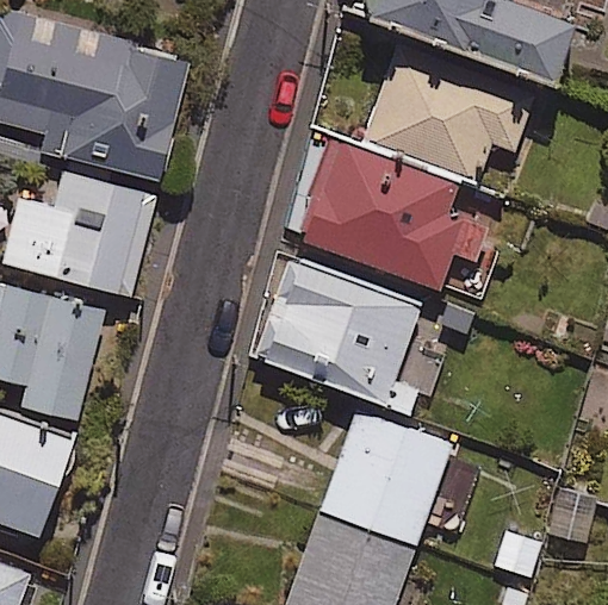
[(373,0),(368,17),(557,79),(576,20),(513,0),(373,0)]
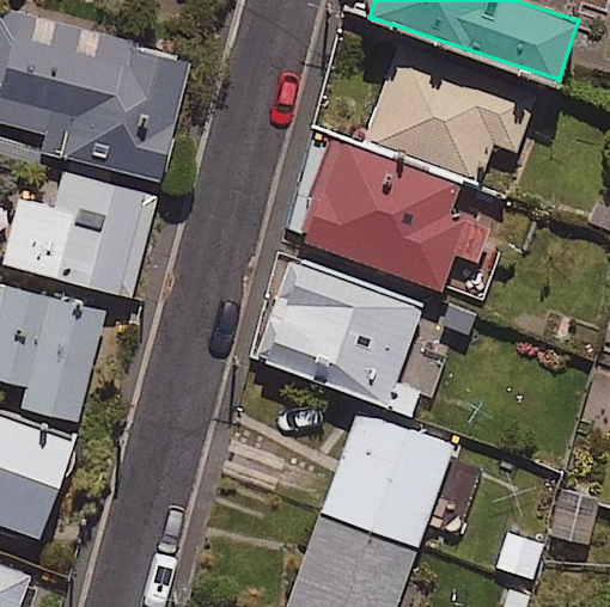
[(193,66),(0,2),(0,121),(47,136),(43,149),(154,185),(193,66)]
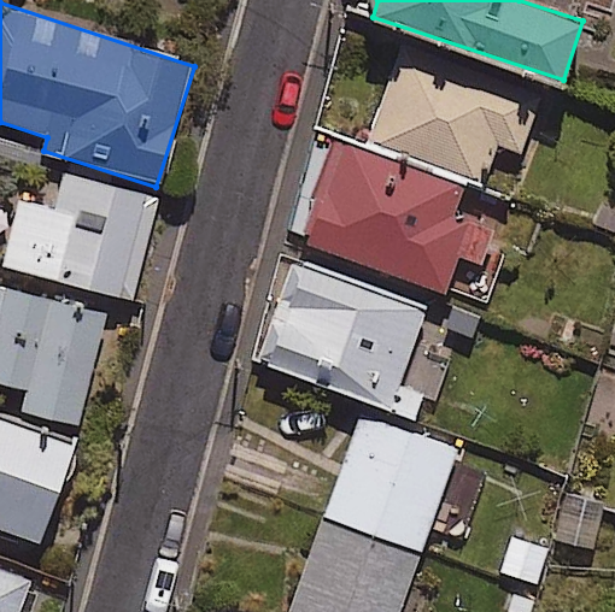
[(539,95),(400,49),(369,148),(484,186),(497,143),(521,152),(539,95)]
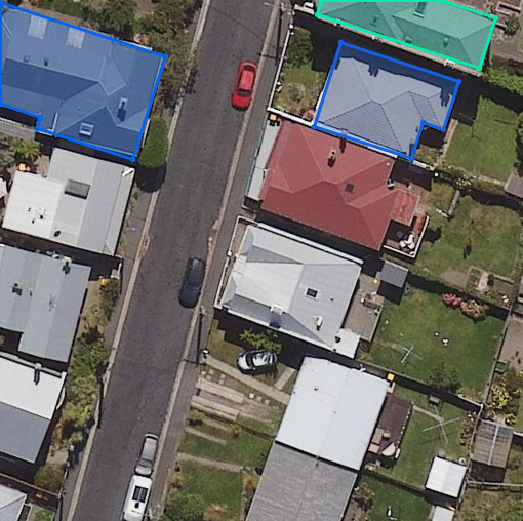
[(394,160),(290,120),(258,203),(412,263),(425,231),(408,225),(419,196),(386,183),(394,160)]
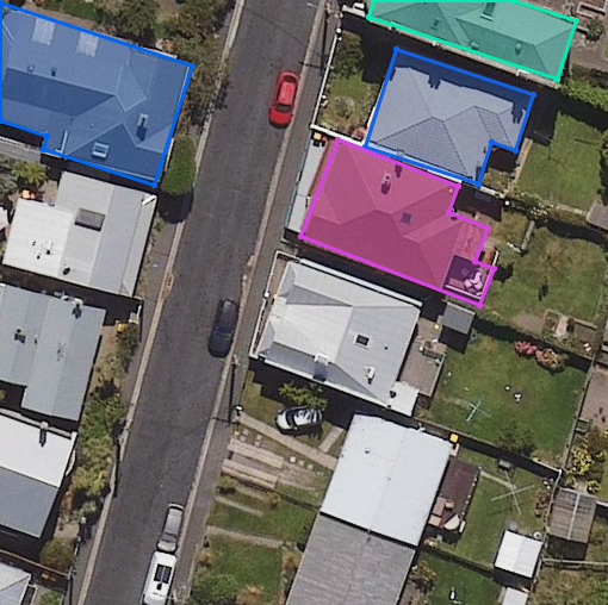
[(156,199),(66,173),(55,210),(20,200),(2,262),(128,298),(156,199)]
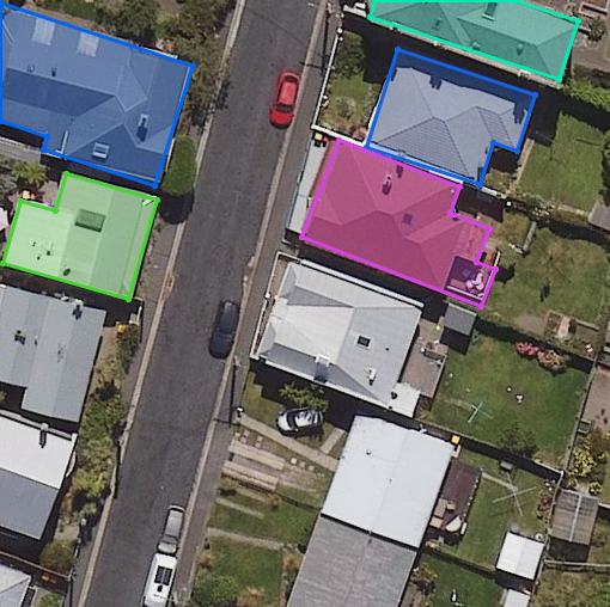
[(422,385),(397,378),(422,300),(292,259),(258,362),(414,411),(422,385)]
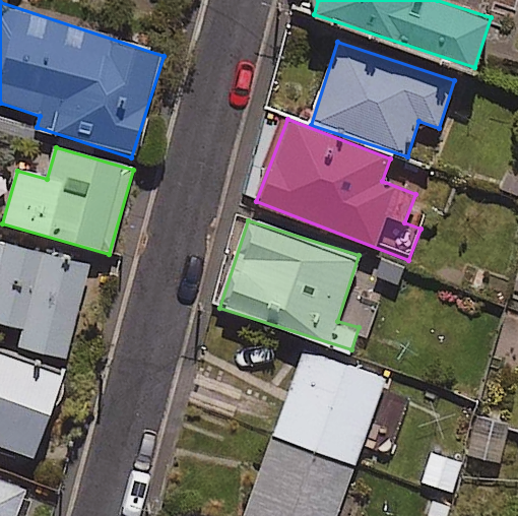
[(90,267),(0,241),(0,321),(21,328),(16,346),(64,360),(90,267)]
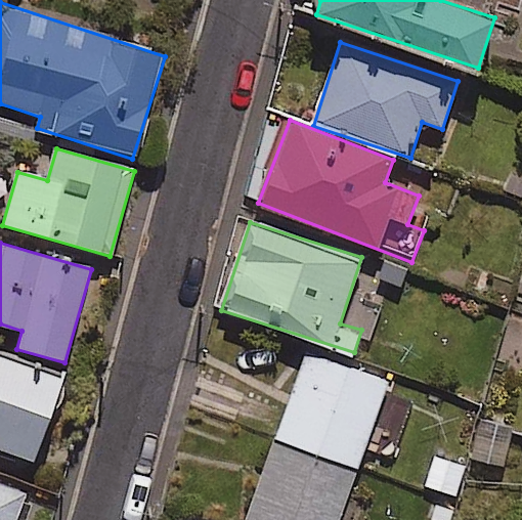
[(0,451),(30,463),(61,379),(0,354),(0,451)]
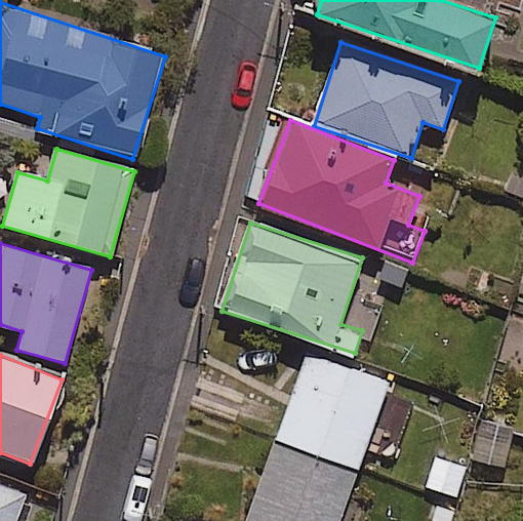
[(278,440),(359,470),(389,384),(308,355),(278,440)]
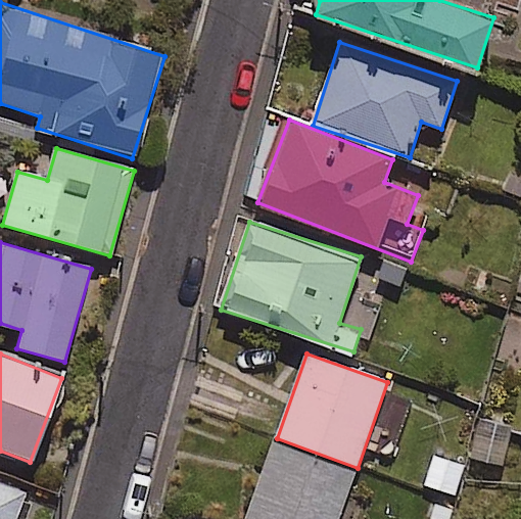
[(339,518),(358,468),(277,438),(248,518),(339,518)]
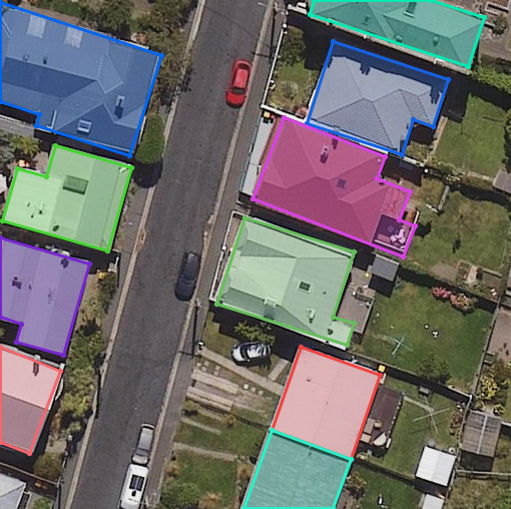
[(461,460),(424,447),(413,479),(450,491),(461,460)]
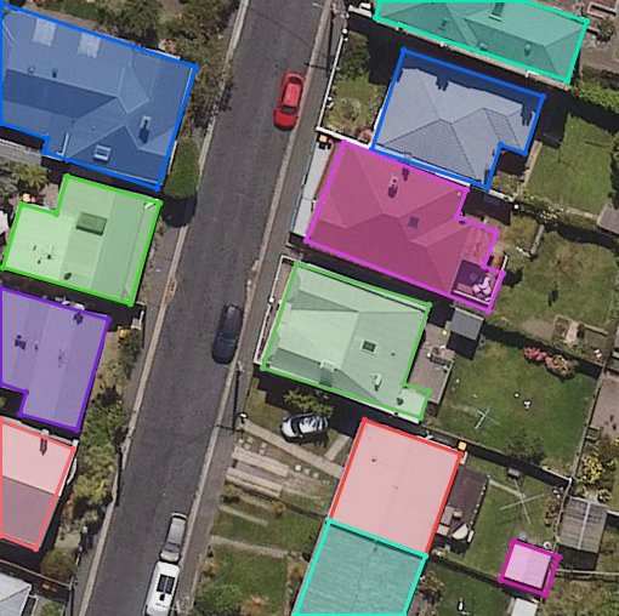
[(20,615),(30,581),(0,571),(0,615),(20,615)]
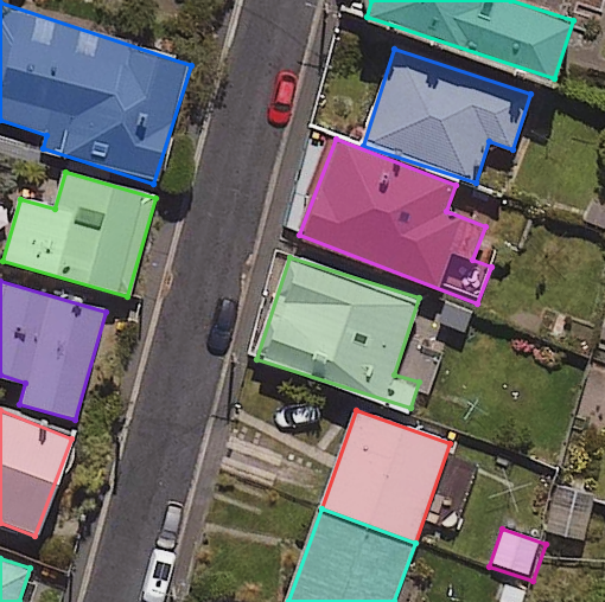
All buildings are outlined.
